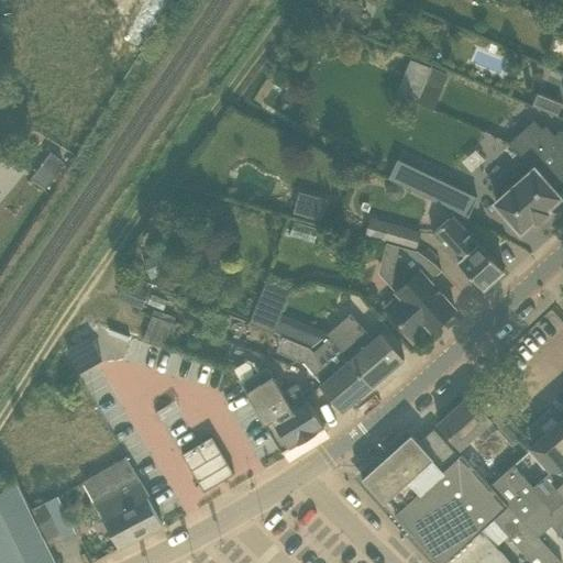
[(426,79),(443,86),(448,73),(431,66),(426,79)]
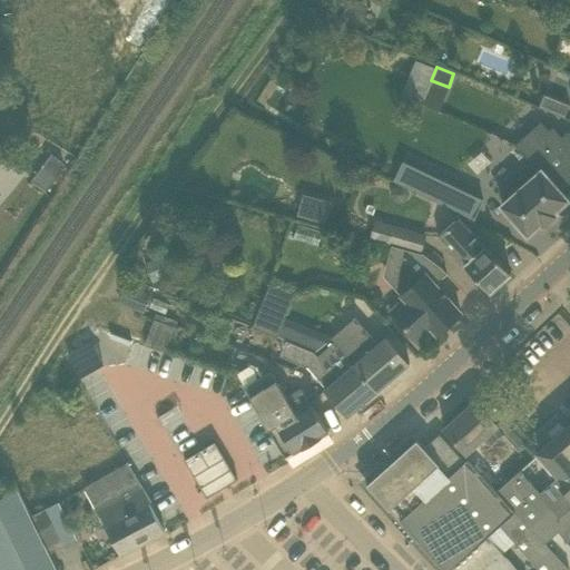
[(539,106),(564,117),(569,104),(569,102),(544,94),(539,106)]
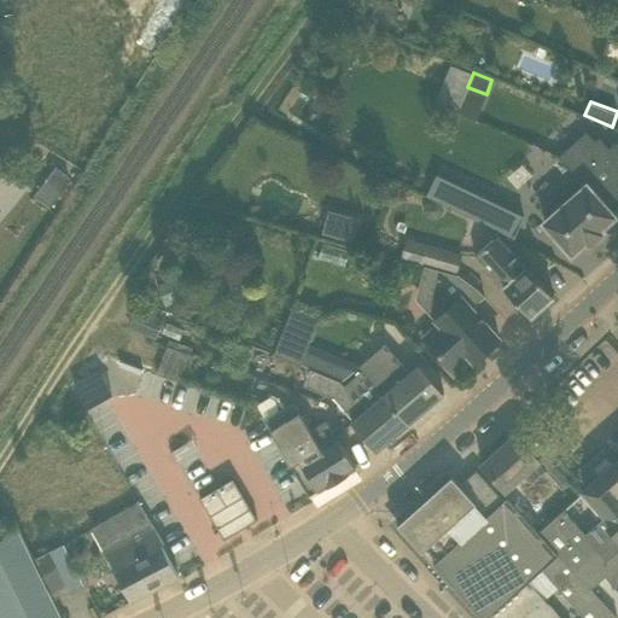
[(594,136),(567,161),(595,190),(614,211),(617,208),(617,152),(617,153),(607,143),(602,146),(594,136)]
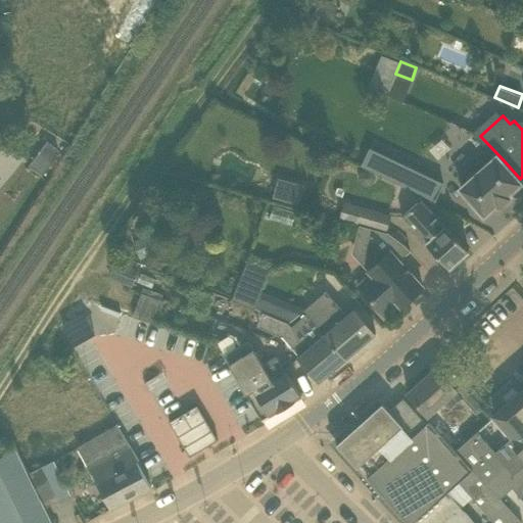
[(29,165),(41,175),(58,149),(46,141),(29,165)]
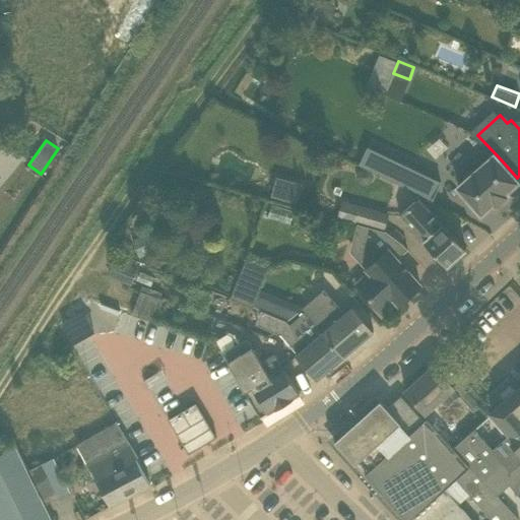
[(519,180),(517,178),(501,159),(491,169),(484,161),(469,176),(475,182),(466,191),(489,216),(500,206),(503,209),(516,198),(513,195),(519,188),(519,180)]
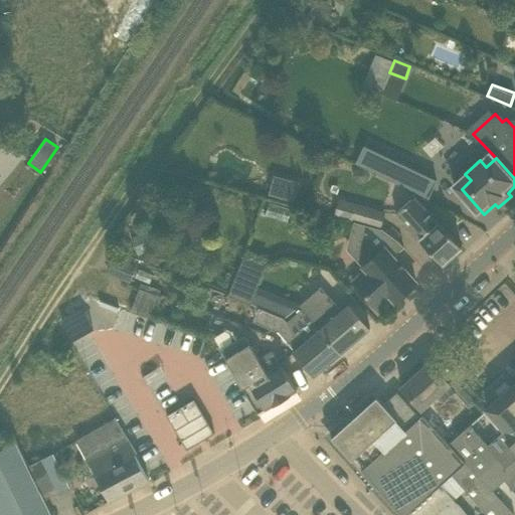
[(438,180),(401,164),(393,180),(394,181),(393,183),(428,199),(438,180)]
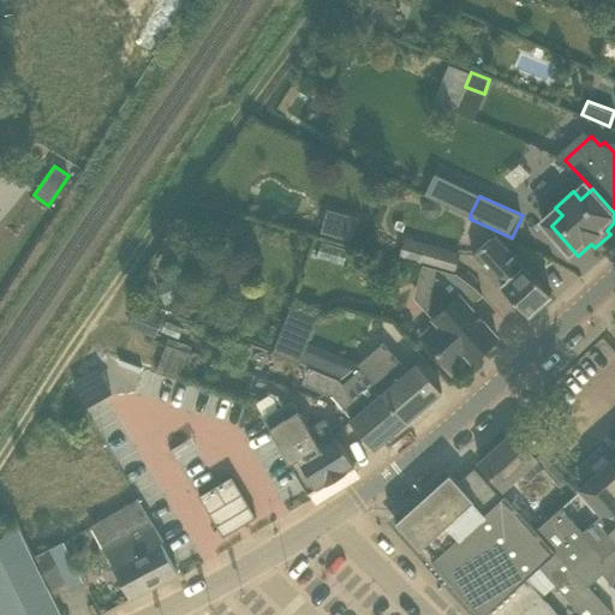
[(327,207),(321,231),(351,238),(357,215),(327,207)]
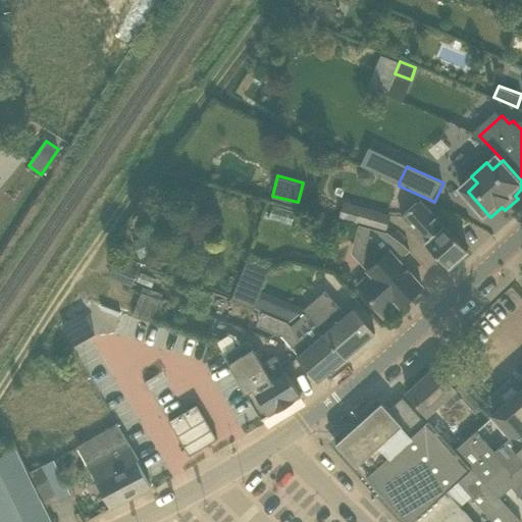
[(449,267),(468,250),(446,225),(446,226),(423,202),(419,201),(403,216),(449,267)]
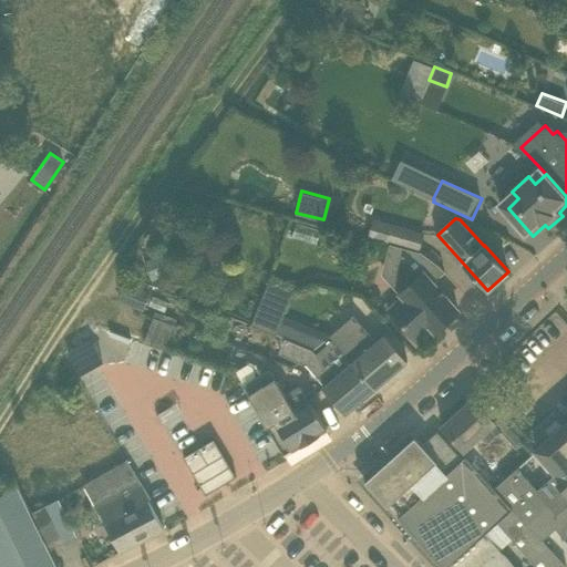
[(419,250),(424,233),(390,224),(384,241),(419,250)]
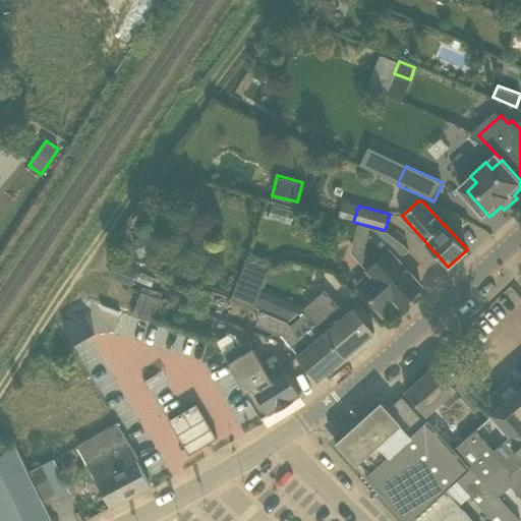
[(421,285),(398,259),(409,248),(386,231),(358,224),(355,236),(363,238),(358,259),(365,267),(364,268),(368,272),(357,282),(385,312),(405,294),(407,297),(421,285)]
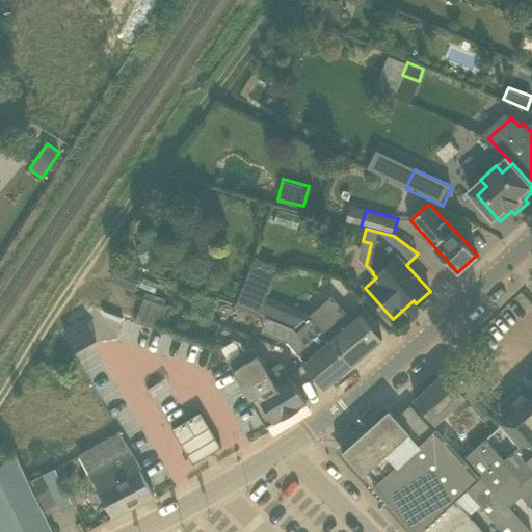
[(136,245),(143,263),(168,253),(160,235),(136,245)]
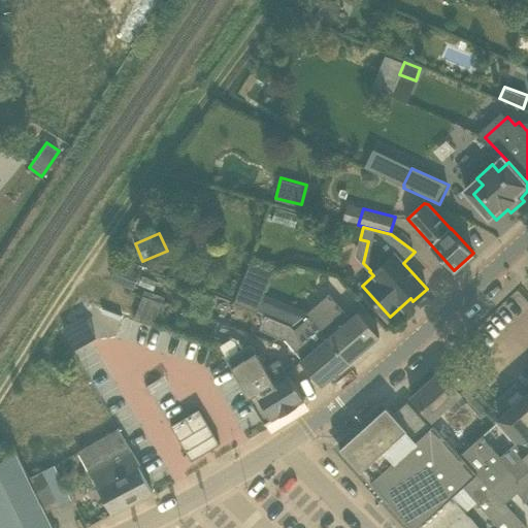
[(140,272),(117,263),(109,281),(133,290),(140,272)]
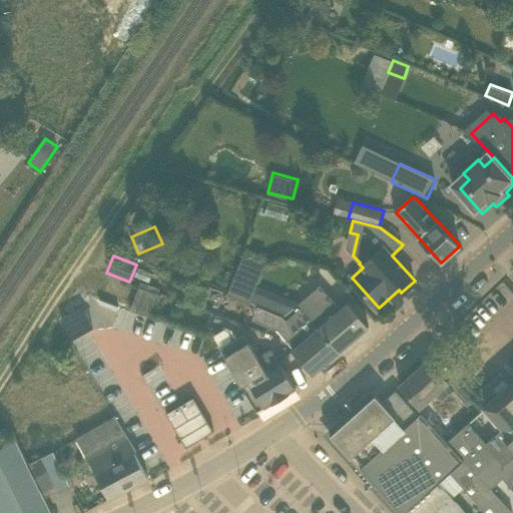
[(241,257),(227,294),(249,303),(265,266),(241,257)]
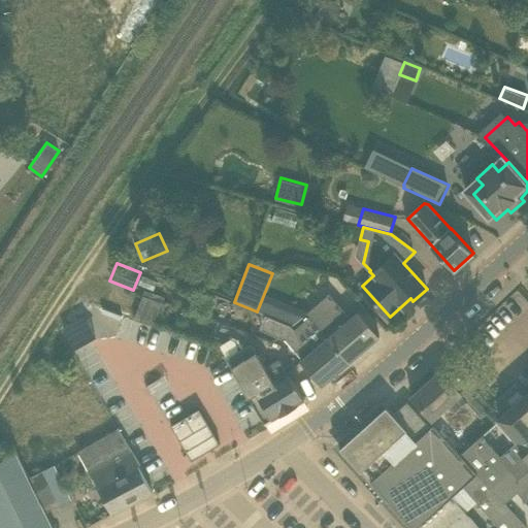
[(144,293),(135,316),(159,325),(168,302),(144,293)]
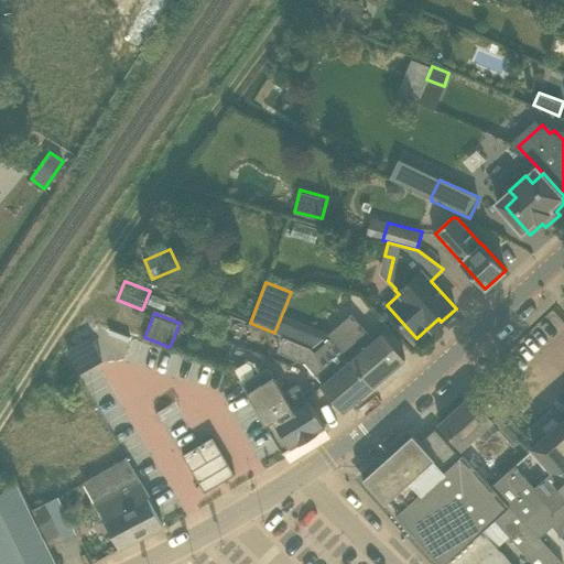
[(332,333),(329,335),(332,337),(376,384),(405,359),(383,333),(376,340),(354,314),(332,333)]
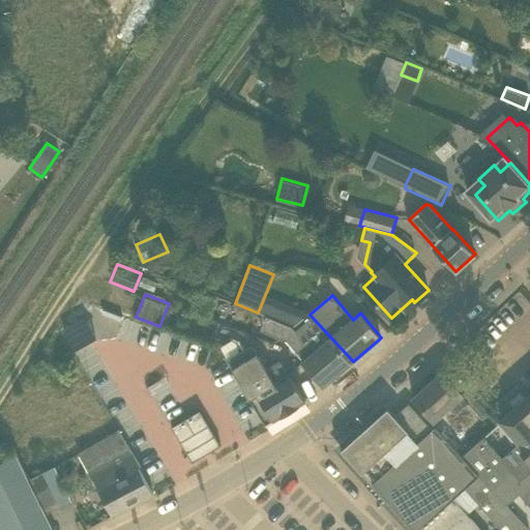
[(312,313),(291,305),(285,323),(294,326),(310,315),(312,313)]
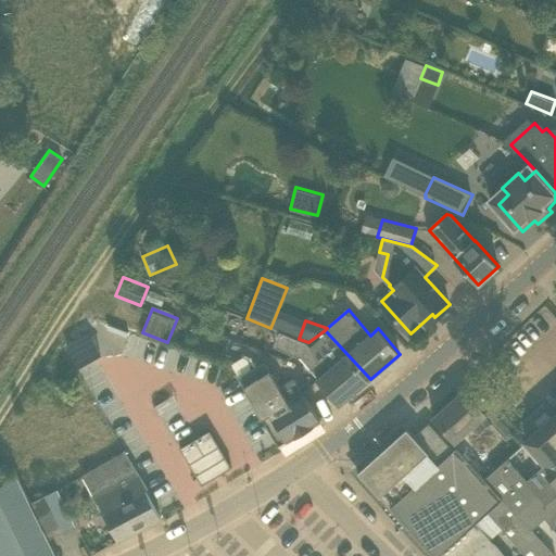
[(339,405),(370,379),(327,332),(308,350),(318,362),(312,368),(319,378),(317,379),(339,405)]
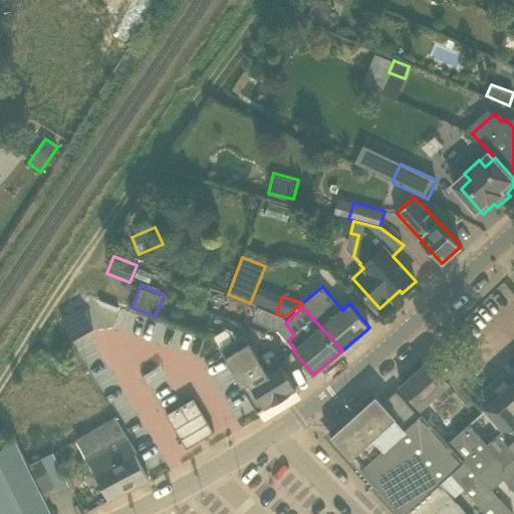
[(126,311),(121,330),(199,351),(205,332),(126,311)]
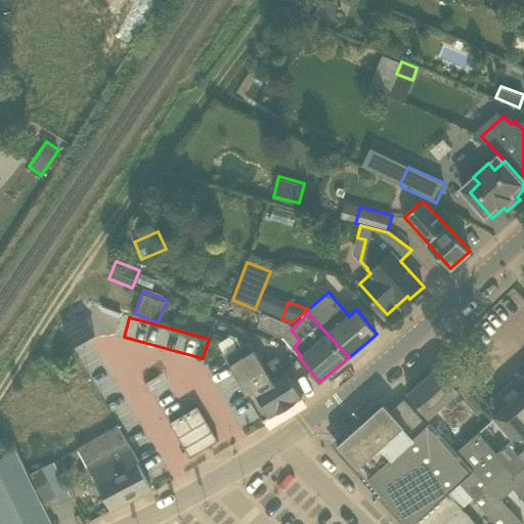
[(63,333),(75,352),(96,339),(84,320),(63,333)]
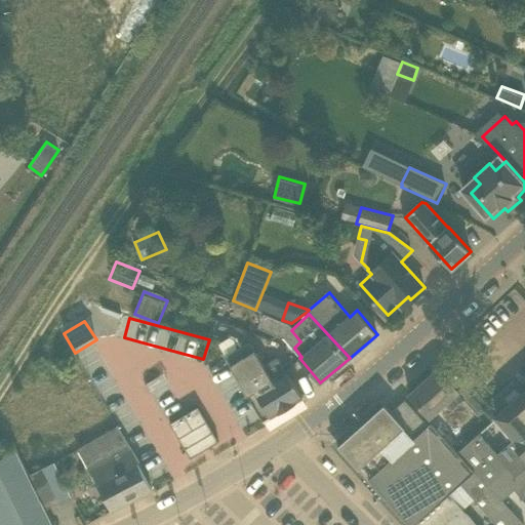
[(304,397),(292,377),(278,355),(264,364),(249,341),(242,345),(237,336),(232,335),(219,342),(226,355),(241,384),(260,415),(265,421),(304,397)]
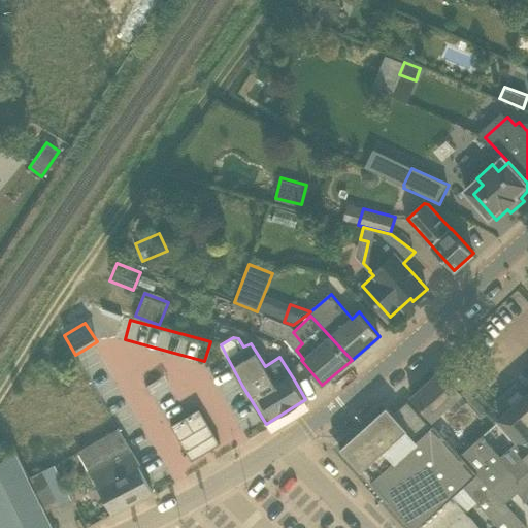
[(455,413),(467,401),(481,417),(492,407),(471,384),(461,393),(441,371),(413,397),(432,419),(448,405),(455,413)]
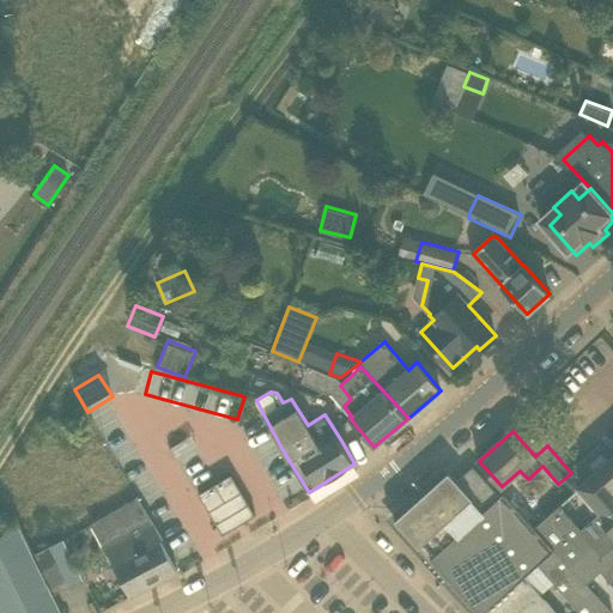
[(612,456),(580,486),(607,517),(602,521),(612,532),(612,456)]
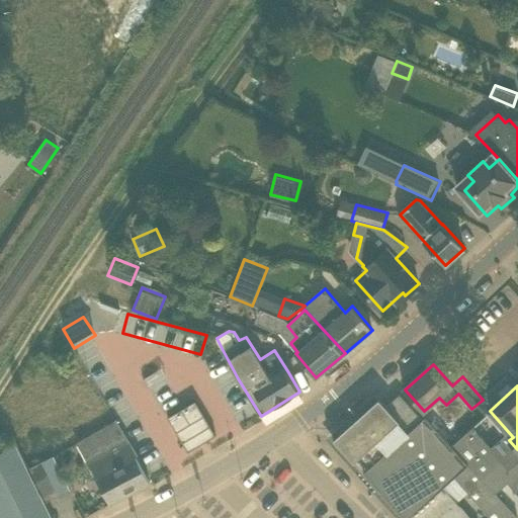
[(379,399),(334,439),(405,517),(469,517),(443,487),(453,478),(491,517),(517,517),(496,494),(451,446),(425,417),(423,419),(400,394),(385,407),(379,399)]
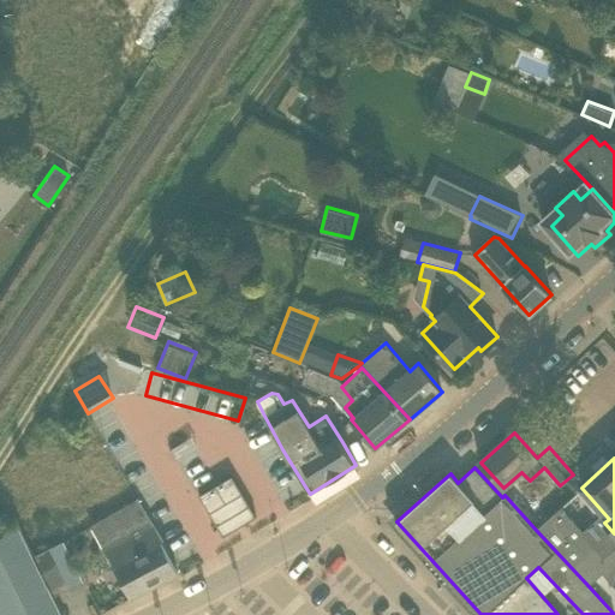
[(224,537),(257,517),(232,476),(199,495),(224,537)]
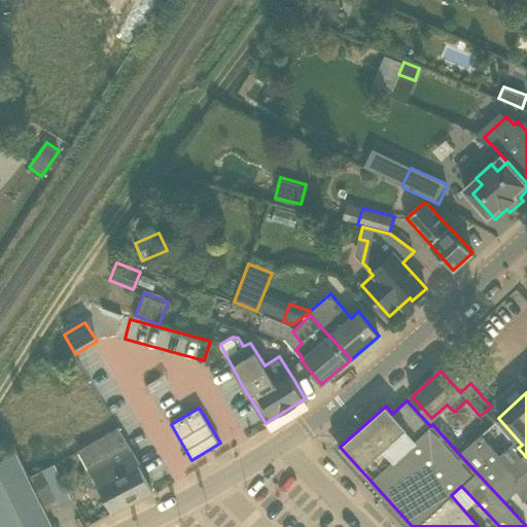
[(80,451),(90,469),(111,513),(152,491),(137,464),(138,461),(119,427),(80,451)]
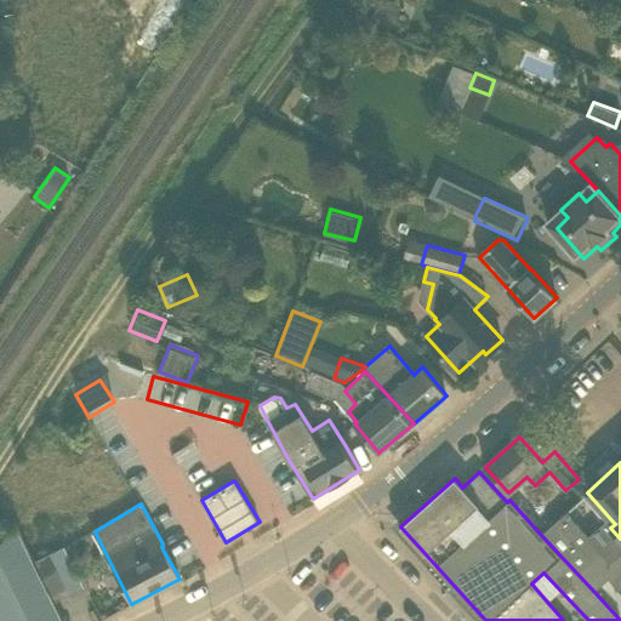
[(594,592),(609,579),(620,592),(620,540),(620,539),(610,528),(604,520),(587,536),(567,513),(541,535),(594,592)]
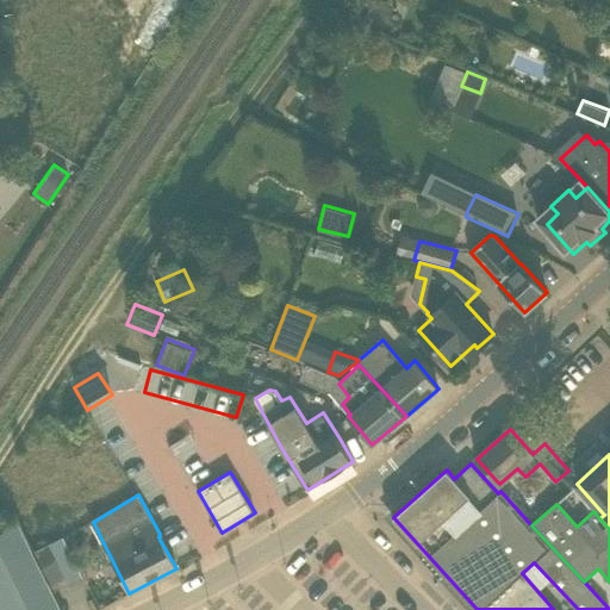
[(0,533),(0,607),(1,609),(62,609),(54,591),(33,551),(20,523),(0,533)]
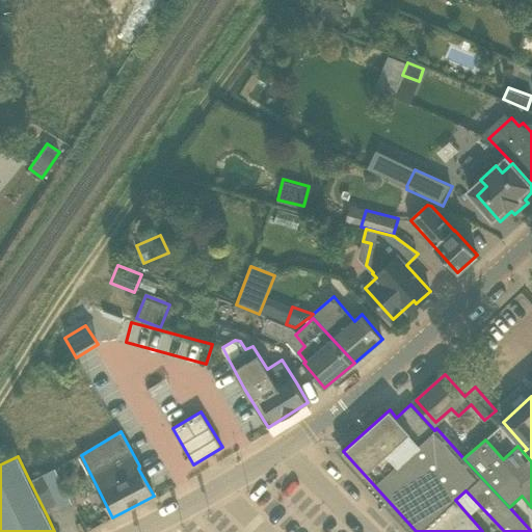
[(47,515),(61,508),(73,503),(55,469),(49,472),(48,470),(29,480),(47,515)]
